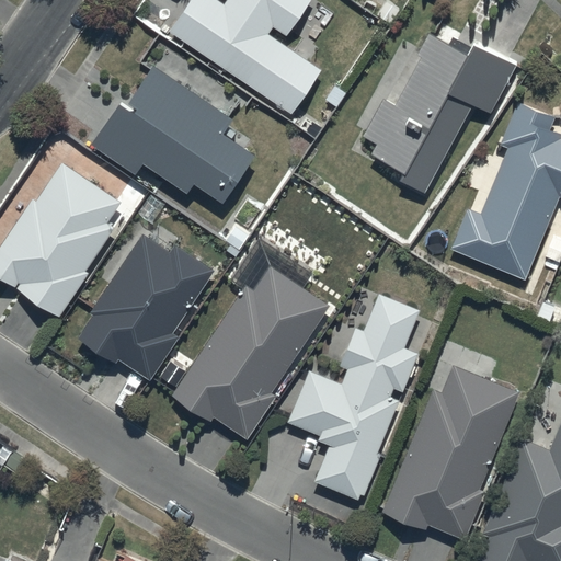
[(227,0),(224,4),(217,0),(192,0),(170,31),(292,117),(305,99),(309,101),(316,92),(308,87),(321,69),(270,33),(274,26),(286,35),(310,0),(227,0)]
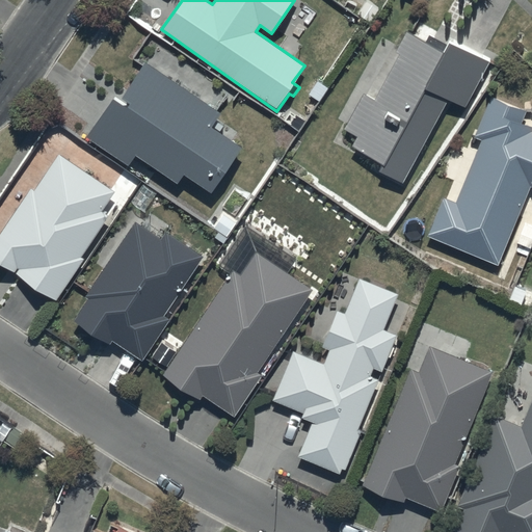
[(376,169),(401,183),(449,98),(464,108),(491,61),(452,40),(456,33),(442,25),(437,33),(417,21),(409,33),(405,31),(394,51),(400,54),(374,99),(365,94),(343,130),(355,136),(348,149),(378,165),(376,169)]
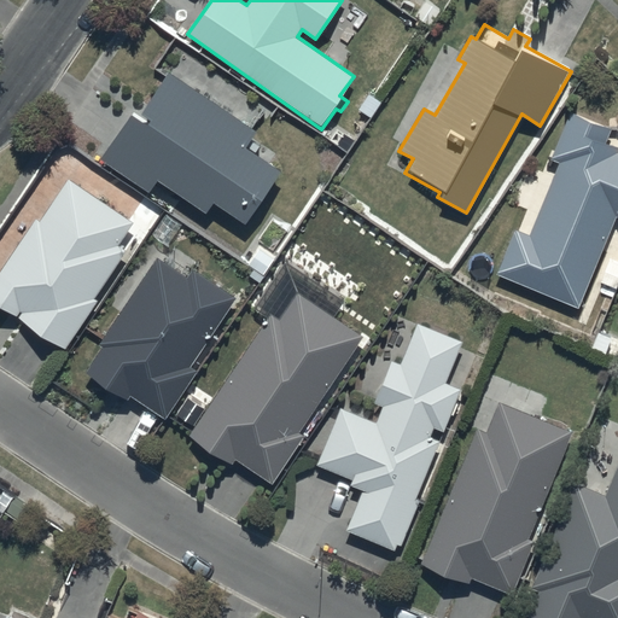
[(257,129),(172,71),(140,117),(133,112),(103,157),(151,191),(159,179),(208,213),(215,202),(246,223),(284,169),(246,145),(257,129)]
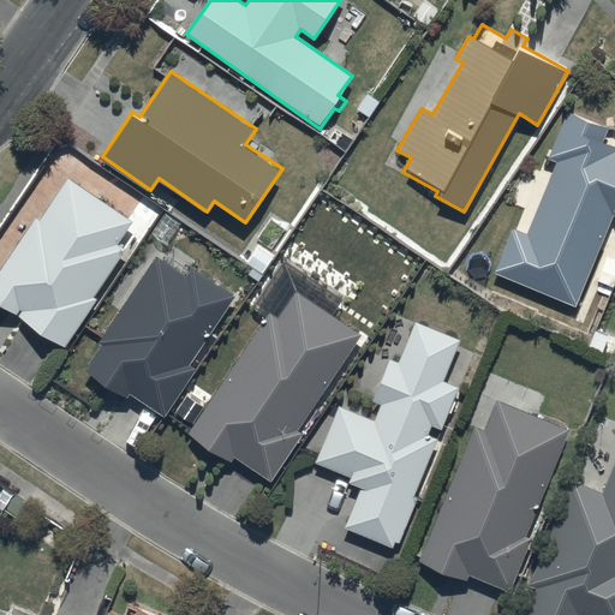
[(607,130),(566,112),(548,157),(555,161),(525,233),(512,228),(493,274),(572,308),(610,215),(614,216),(614,151),(614,149),(601,143),(607,130)]
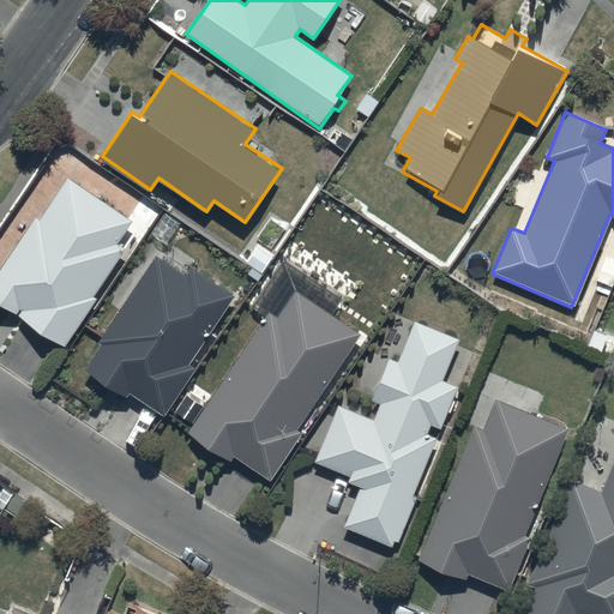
[(94,295),(125,250),(115,244),(131,220),(68,178),(41,220),(37,216),(0,271),(0,302),(66,347),(98,299),(94,295)]
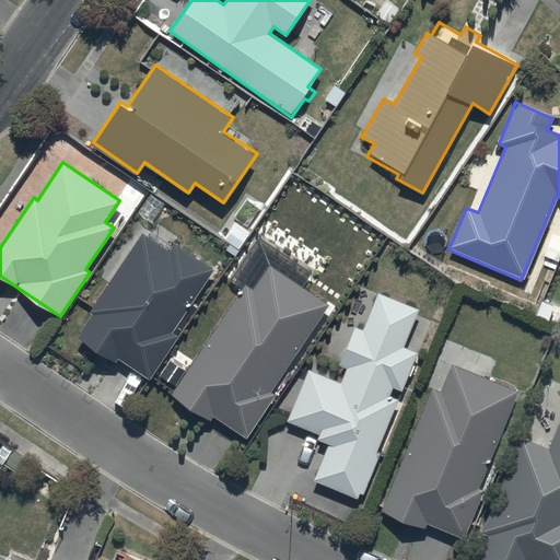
[(173,333),(214,267),(176,244),(171,252),(141,233),(91,314),(93,315),(79,338),(117,362),(119,357),(151,376),(177,335),(173,333)]
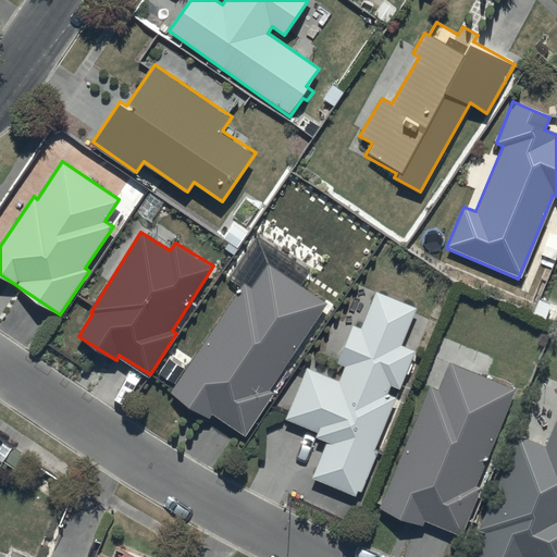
[(326,302),(270,262),(251,289),(244,284),(172,392),(210,417),(212,413),(245,435),(273,392),(269,388),(326,302)]
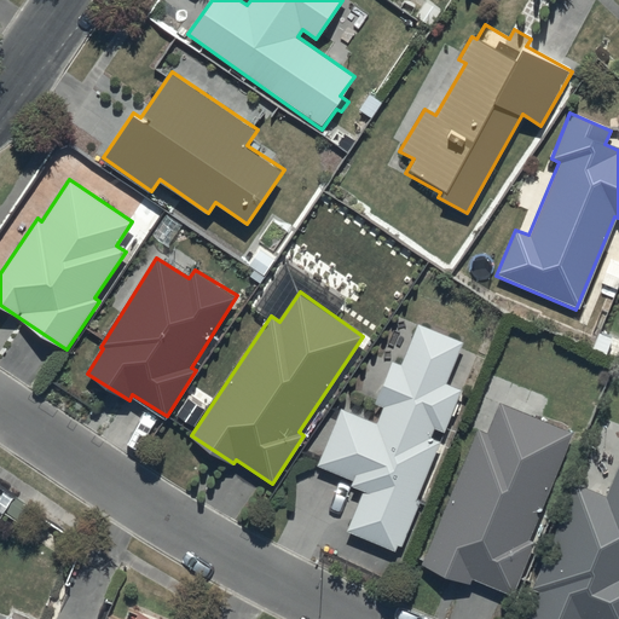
[(432,428),(444,433),(462,391),(443,382),(460,341),(415,323),(399,363),(391,360),(374,403),(381,406),(375,423),(340,409),(318,464),(351,478),(348,485),(363,491),(346,532),(395,553),(440,441),(428,437),(432,428)]
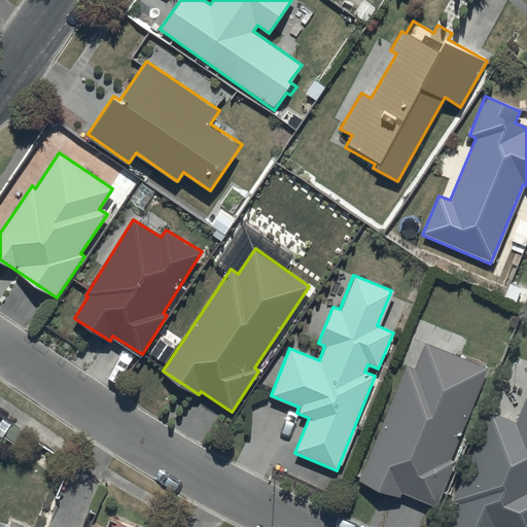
[(449,459),(486,367),(425,342),(414,369),(406,364),(356,483),(397,498),(400,491),(436,506),(454,461),(449,459)]
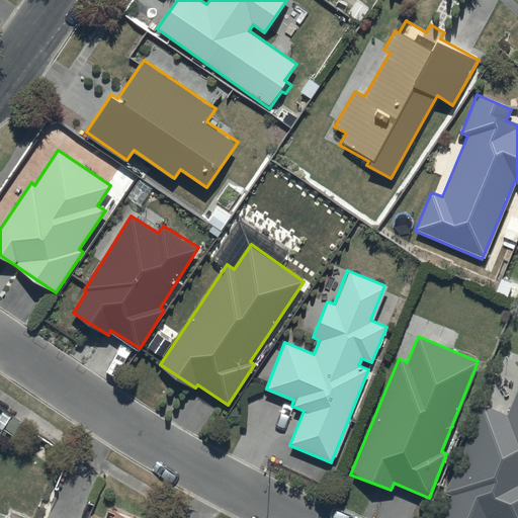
[(448,496),(439,517),(442,517),(517,517),(517,386),(506,415),(482,404),(443,494),(448,496)]
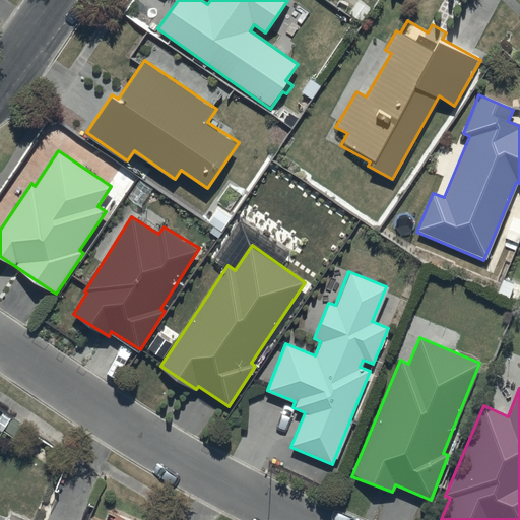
All buildings are outlined.
